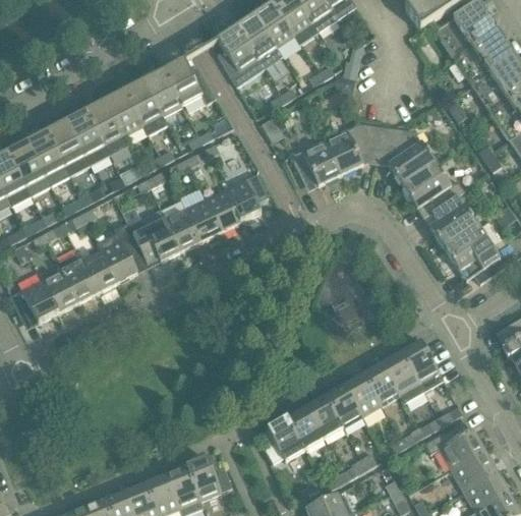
[(278,0),(272,4),(294,37),(300,45),(319,33),(296,0),(278,0)]
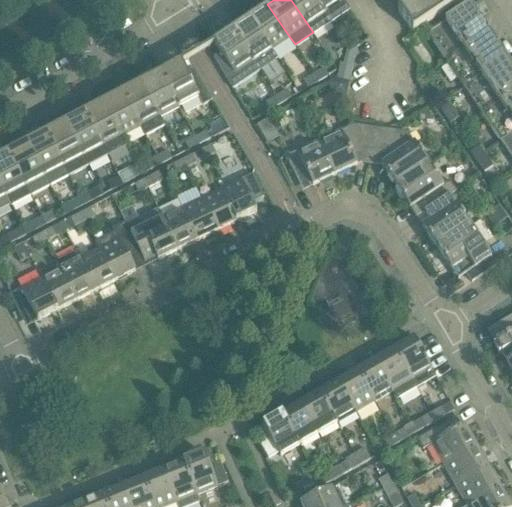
[(291,0),(313,32),(331,20),(317,0),(291,0)]
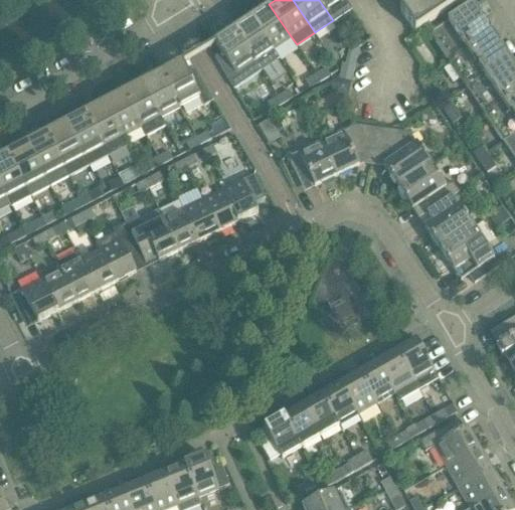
[(319,0),(333,20),(351,8),(347,0),(319,0)]
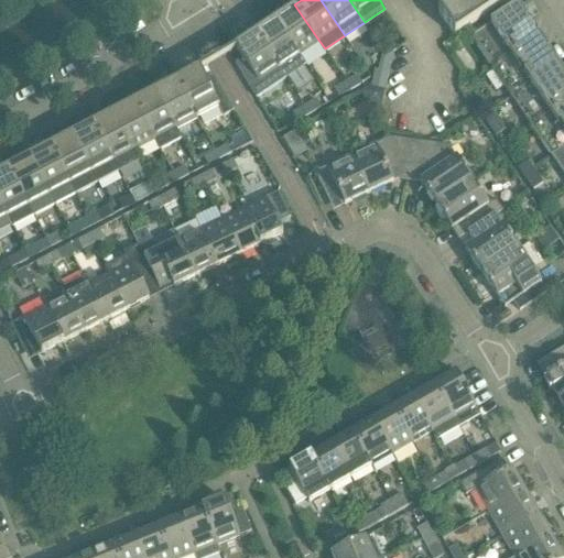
[(443,0),(445,3),(437,9),(454,33),(503,0),(443,0)]
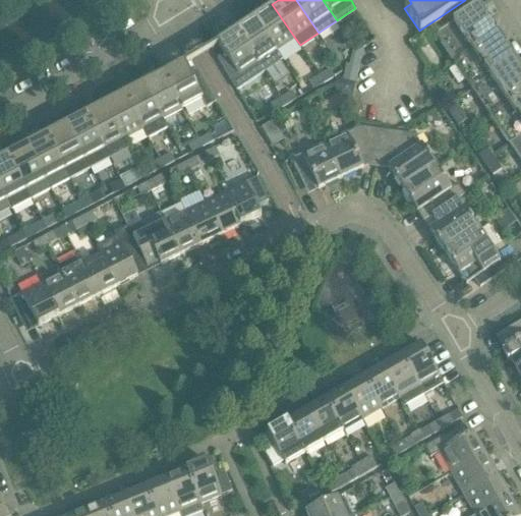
[(435,32),(453,59),(497,31),(477,3),(435,32)]
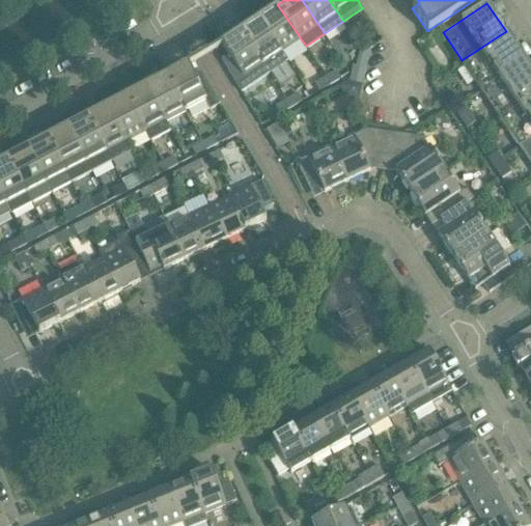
[(277,4),(259,17),(281,50),(300,37),(277,4)]
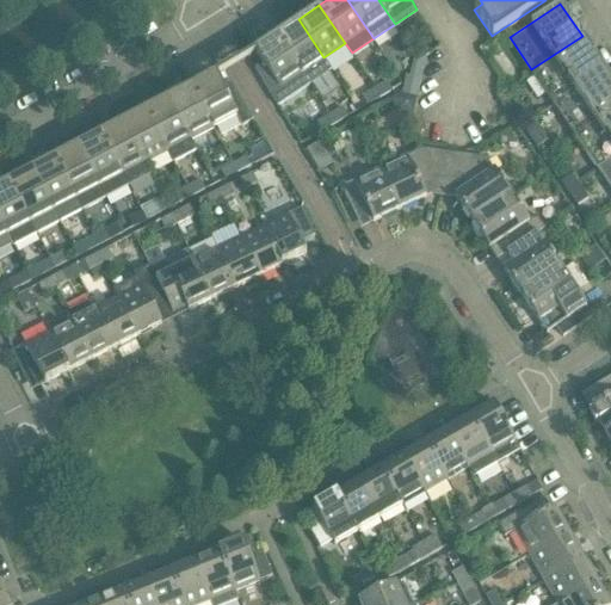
[(298,19),(277,34),(309,81),(331,67),(323,57),(298,19)]
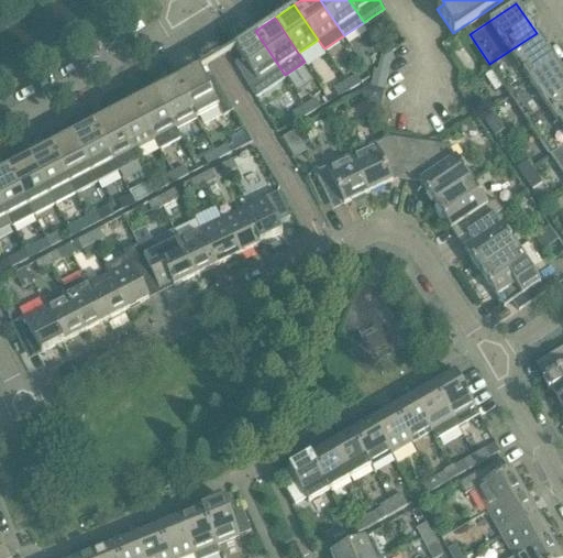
[(285,75),(255,31),(234,44),(241,55),(234,61),(255,95),(285,75)]
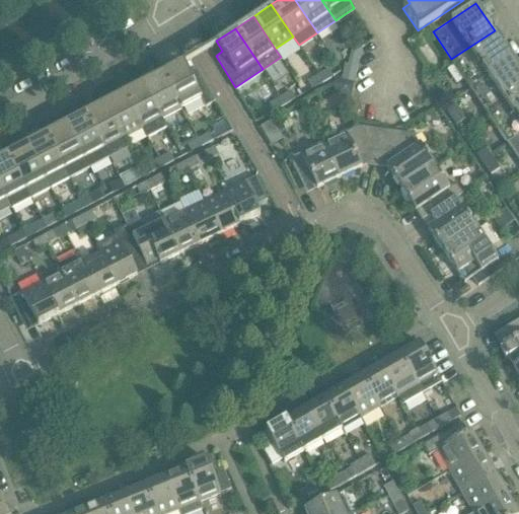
[(451,59),(469,86),(513,58),(495,30),(451,59)]
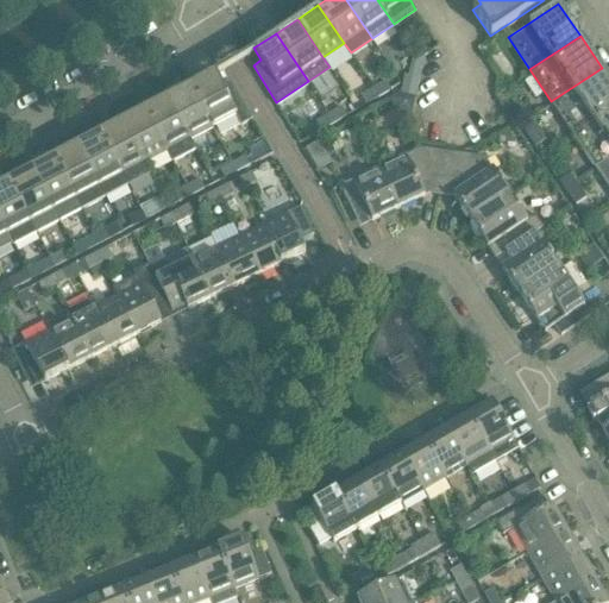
[(428,50),(422,42),(410,50),(416,58),(428,50)]
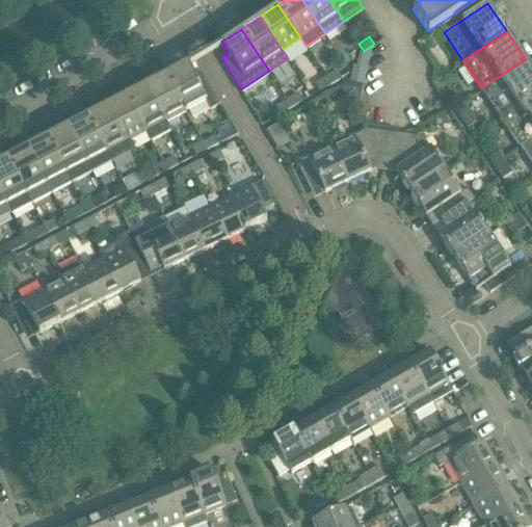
[(481,88),(501,116),(531,95),(531,69),(526,59),(481,88)]
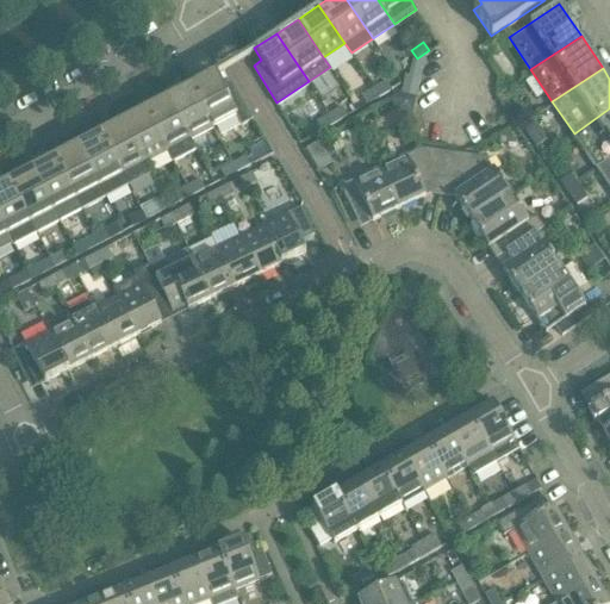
[(216,70),(192,83),(213,124),(237,112),(242,123),(253,117),(230,79),(222,82),(216,70)]
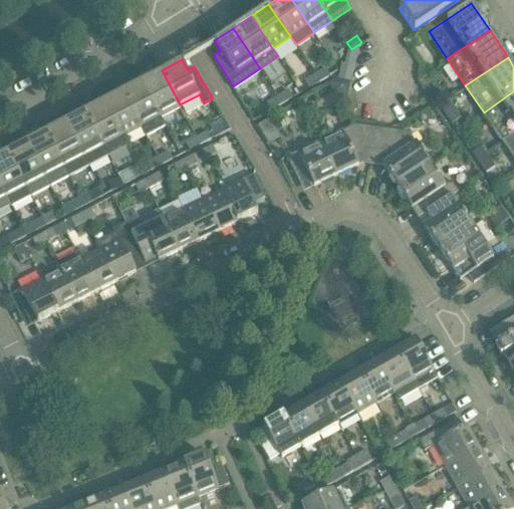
[(353,65),(342,62),(340,74),(351,76),(353,65)]
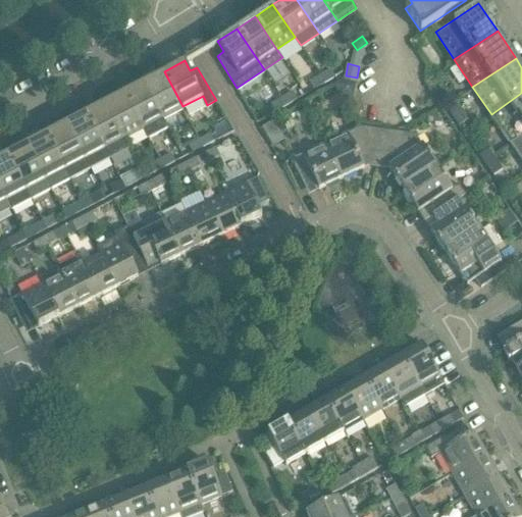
[(330,67),(320,73),(324,81),(334,74),(330,67)]
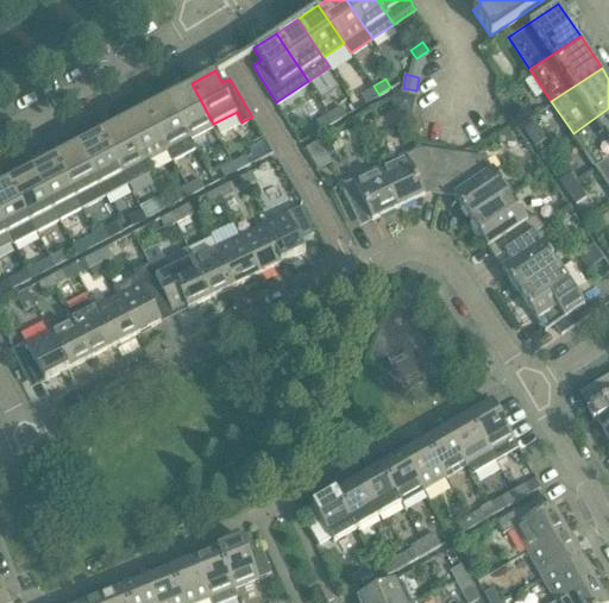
[(192,83),(169,95),(190,136),(213,124),(192,83)]
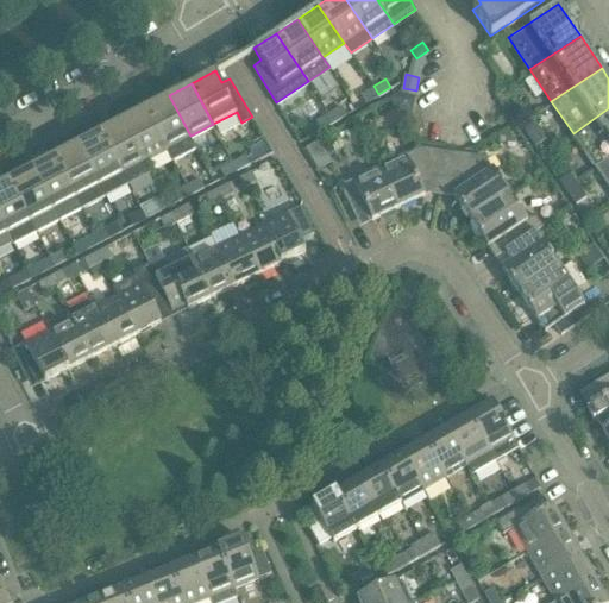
[(378,94),(374,86),(360,93),(365,101),(378,94)]
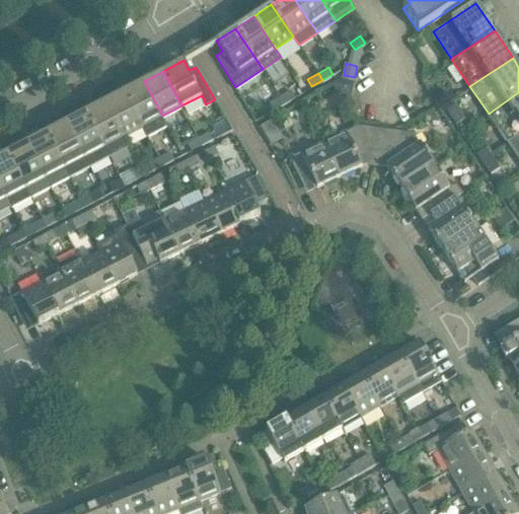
[(144,81),(125,91),(143,126),(146,133),(166,123),(162,116),(144,81)]
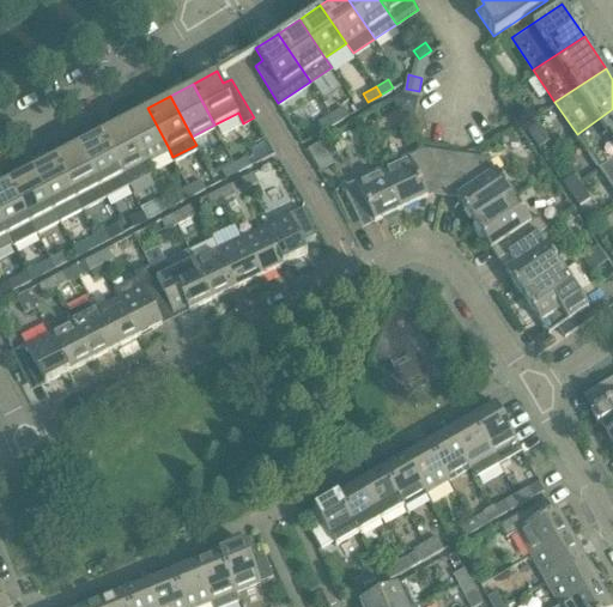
[(344,105),(331,113),(335,121),(349,114),(344,105)]
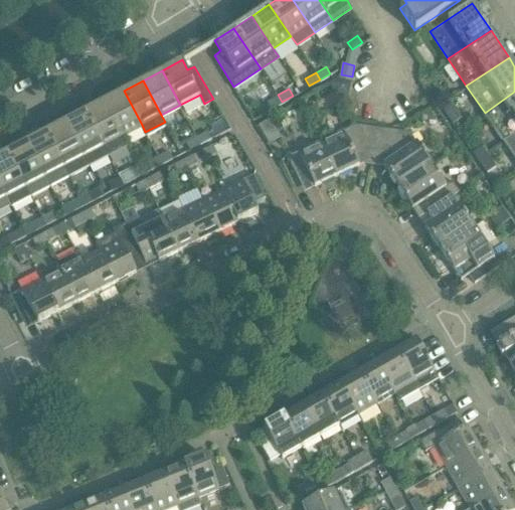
[(124,91),(105,101),(123,135),(142,125),(124,91)]
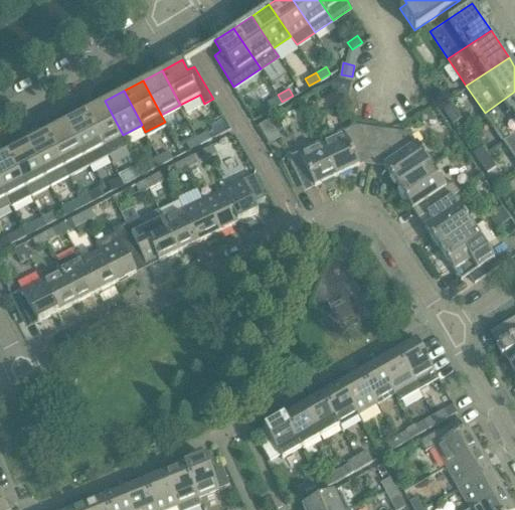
[(514,92),(485,113),(503,140),(514,131),(514,92)]
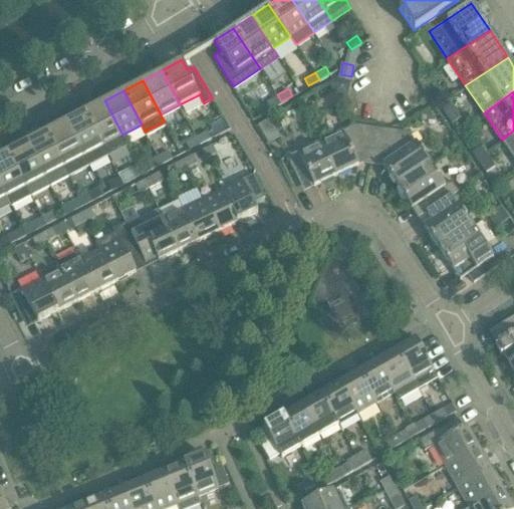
[(281,101),(277,94),(266,100),(271,107),(281,101)]
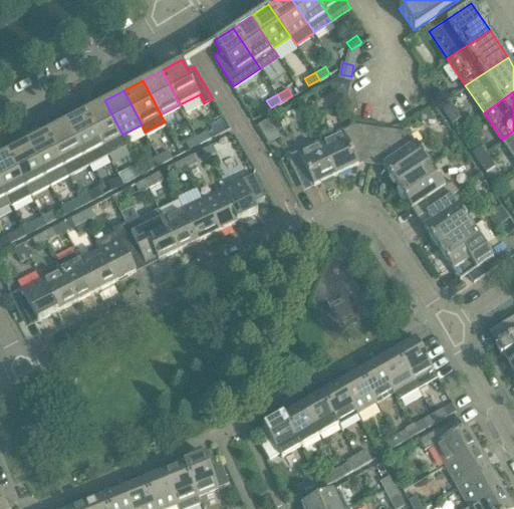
[(449,98),(441,103),(452,120),(460,115),(449,98)]
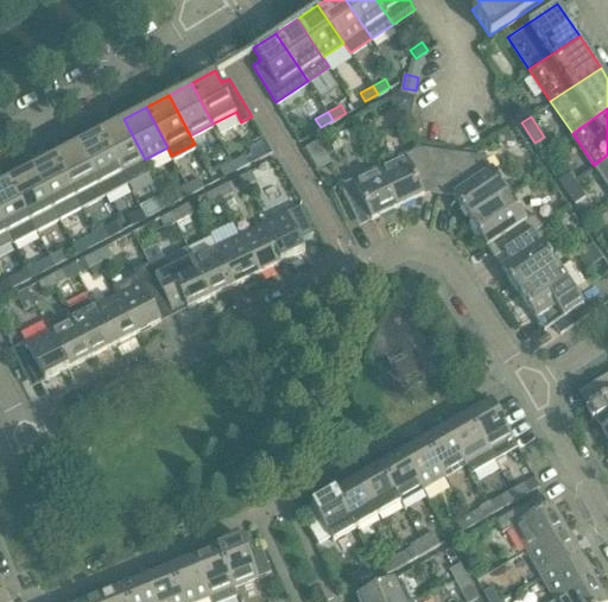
[(124,119),(100,131),(127,182),(150,170),(145,159),(124,119)]
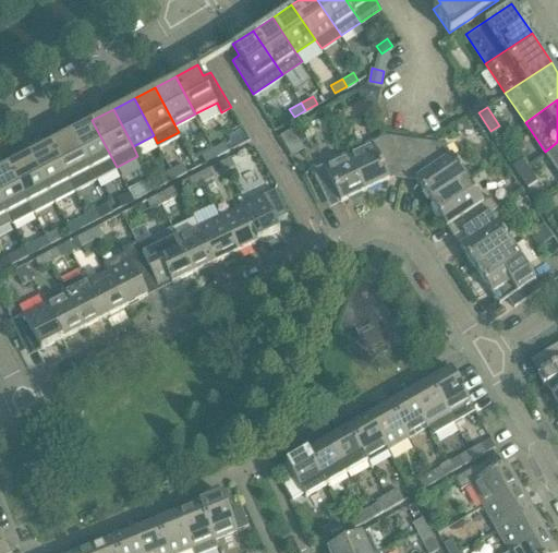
[(92,120),(71,131),(96,178),(117,167),(92,120)]
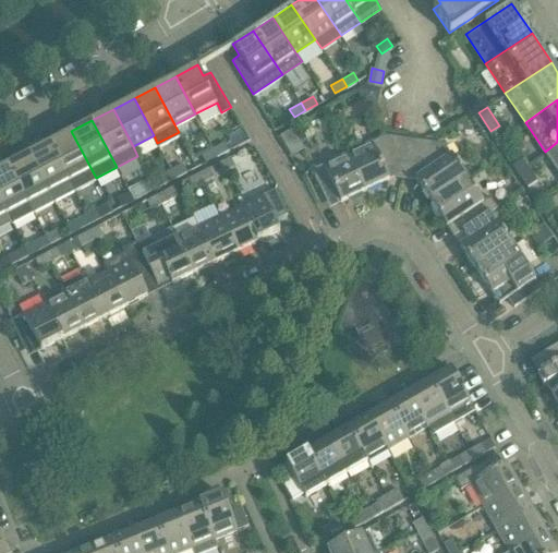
[(71,131),(50,142),(70,179),(75,189),(96,178),(71,131)]
